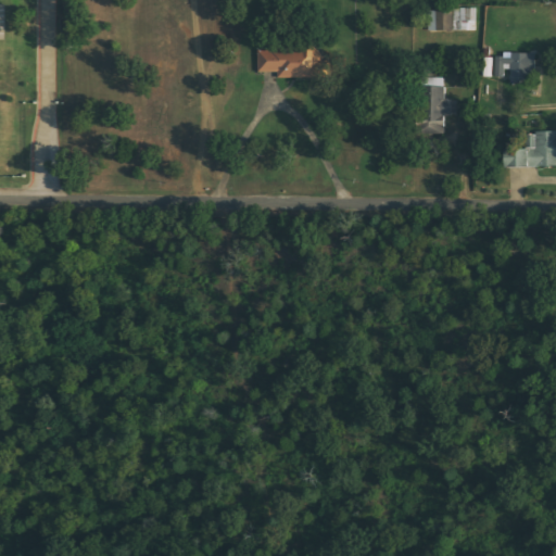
[(455,32),(477,33),(478,10),(455,9),(455,32)]
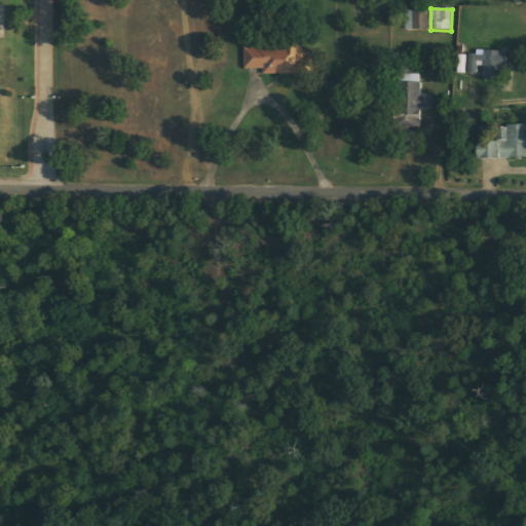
[(429,31),(429,11),(406,11),(406,30),(429,31)]
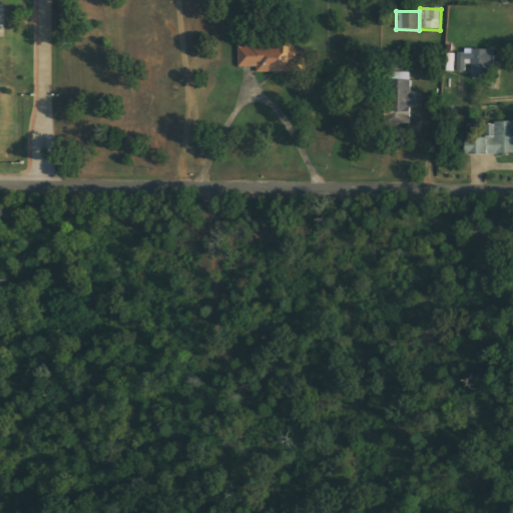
[(240,67),(259,67),(259,72),(307,71),(306,56),(298,56),(298,42),(239,44),(240,67)]
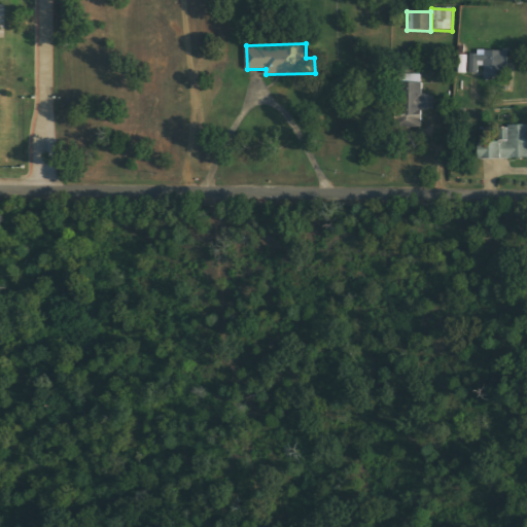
[(470,72),(480,73),(480,67),(486,67),(486,77),(510,77),(510,51),(471,50),(470,72)]
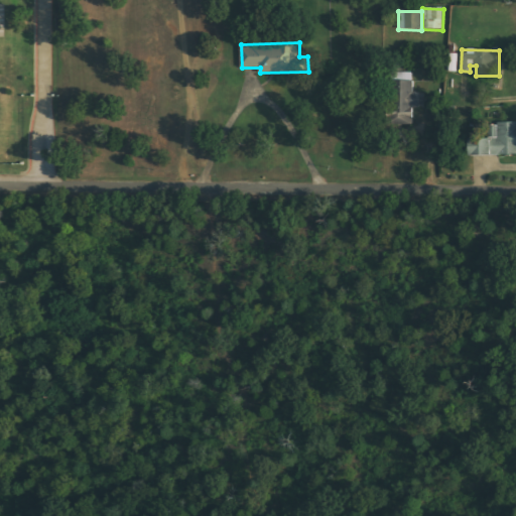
[(459,53),(449,53),(448,72),(459,72),(459,53)]
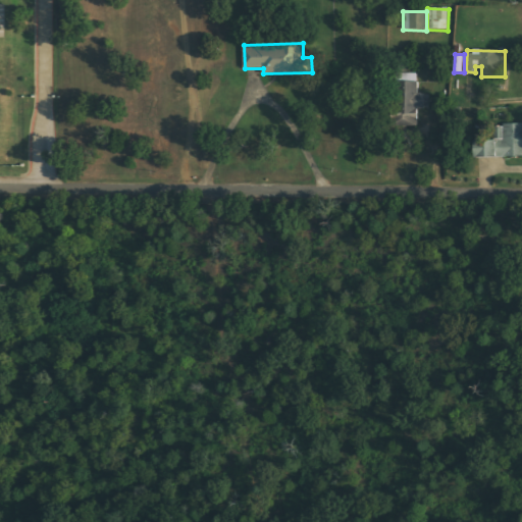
[(427,94),(419,94),(419,73),(404,73),(404,101),(398,101),(397,125),(419,125),(419,110),(427,110),(427,94)]
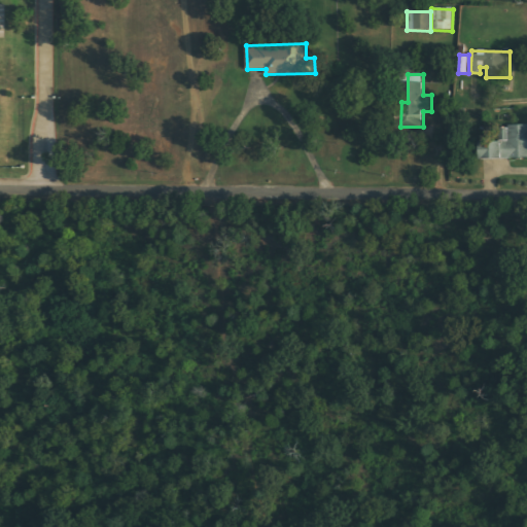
[(482,141),(482,159),(526,156),(526,126),(501,127),(502,141),(482,141)]
